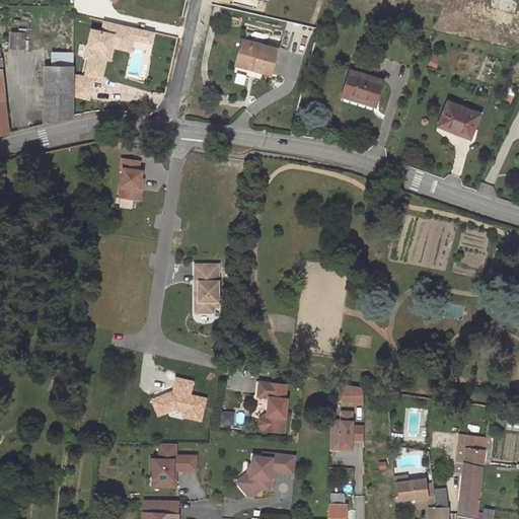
[(135,40),(138,28),(106,21),(104,32),(94,29),(90,46),(89,46),(86,58),(91,59),(87,75),(99,78),(103,76),(107,58),(105,58),(107,51),(114,47),(116,35),(135,40)]
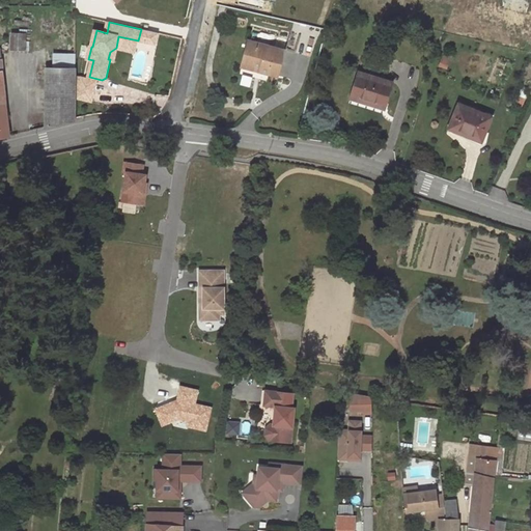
[(520,30),(513,27),(509,38),(522,44),(525,37),(518,34),(520,30)]
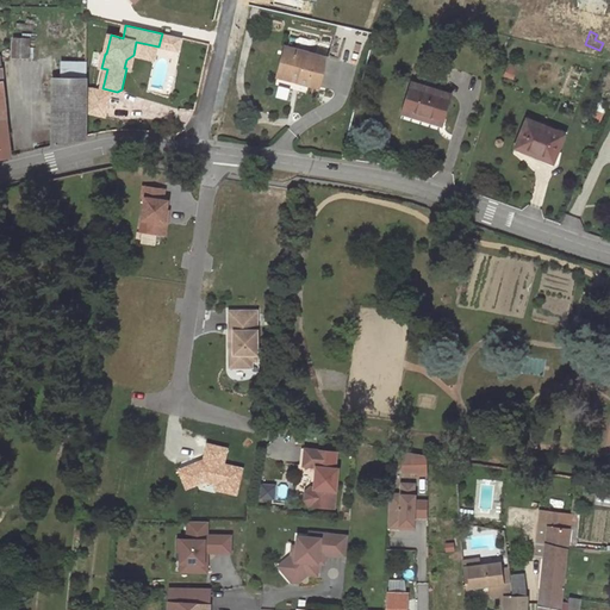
[(169,49),(172,36),(162,33),(159,47),(169,49)]
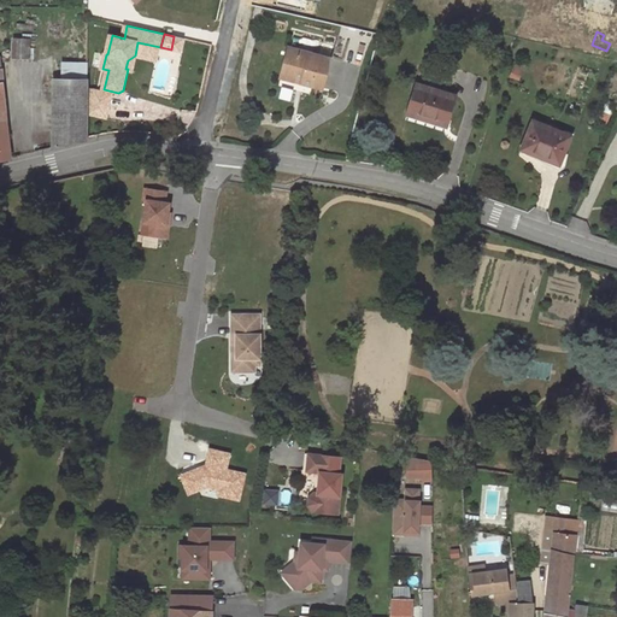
[(182,52),(184,39),(174,36),(171,50),(182,52)]
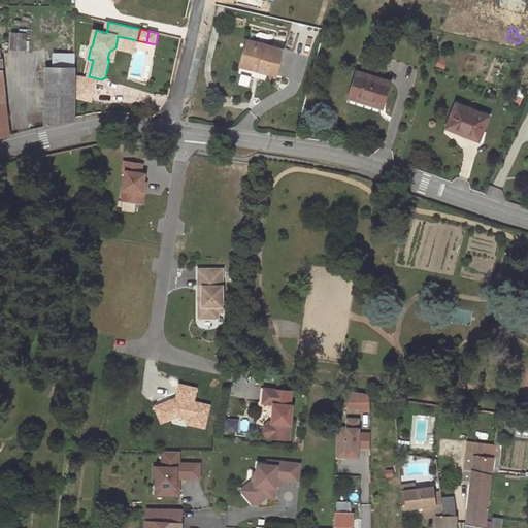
[(11,33),(11,48),(24,48),(25,33),(11,33)]
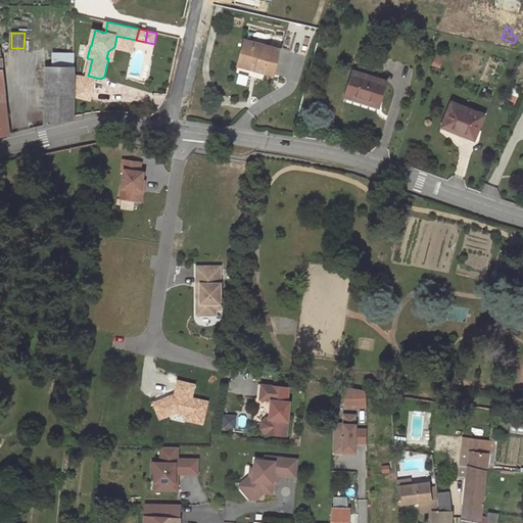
[(134,51),(136,40),(116,36),(114,47),(134,51)]
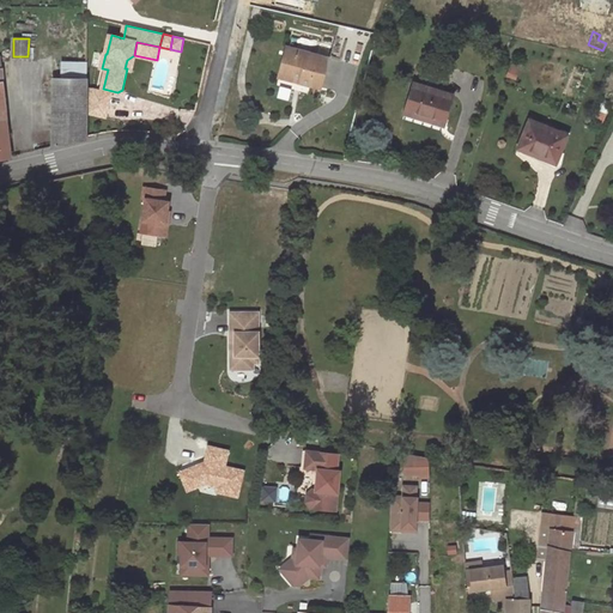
[(319,87),(327,59),(286,48),(280,72),(301,78),(301,82),(319,87)]
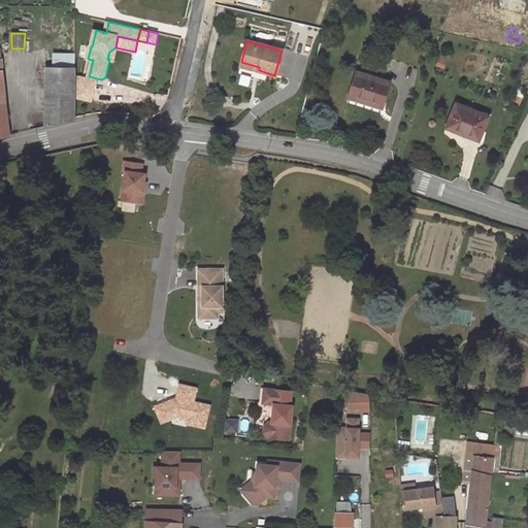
[(55,54),(55,67),(74,68),(74,54),(55,54)]
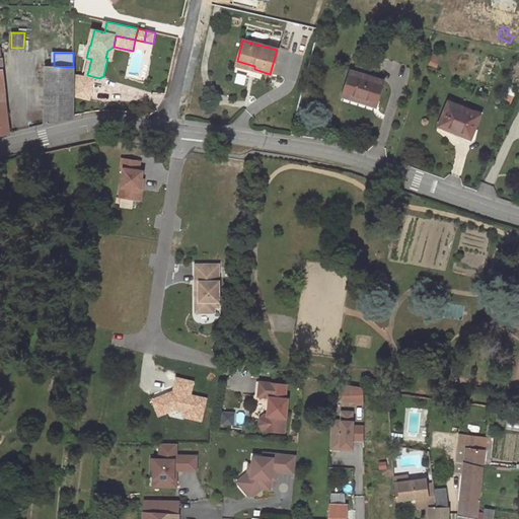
[(236,65),(254,69),(254,66),(237,61),(236,65)]
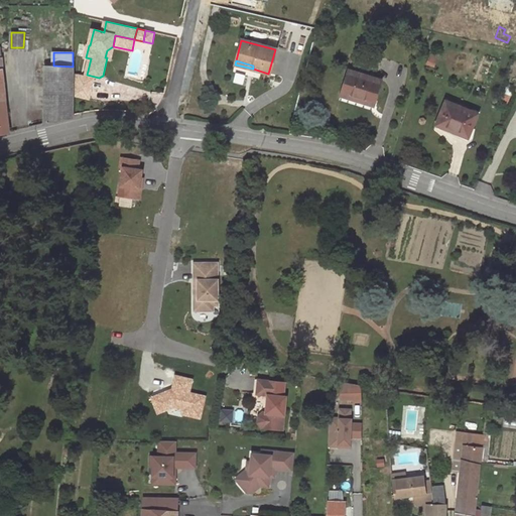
[(44,124),(72,118),(73,67),(53,66),(45,66),(44,124)]
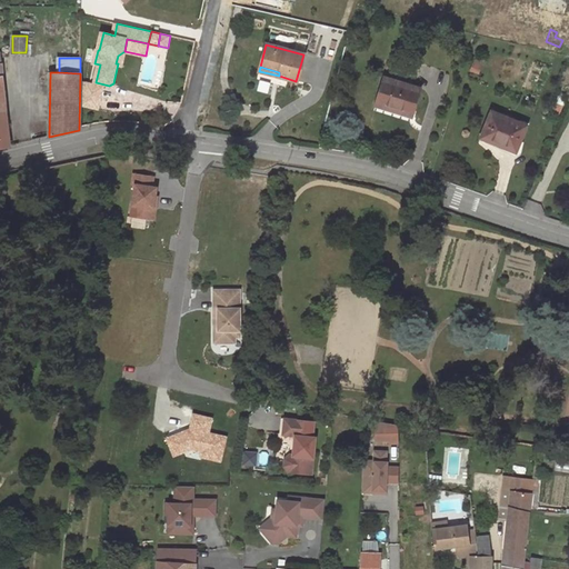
[(0,146),(10,145),(2,76),(0,76),(0,146)]
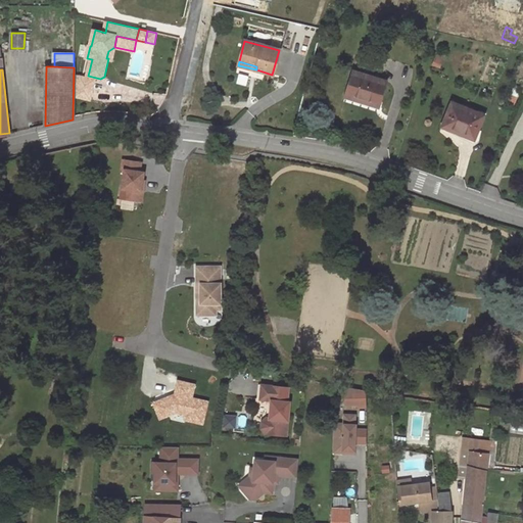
[(353,70),(346,93),(368,101),(367,104),(378,107),(385,81),(353,70)]
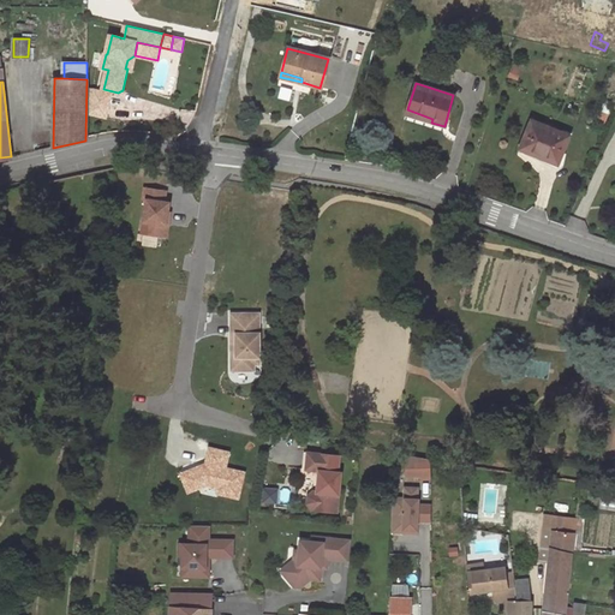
[(109,108),(113,94),(95,90),(91,105),(109,108)]
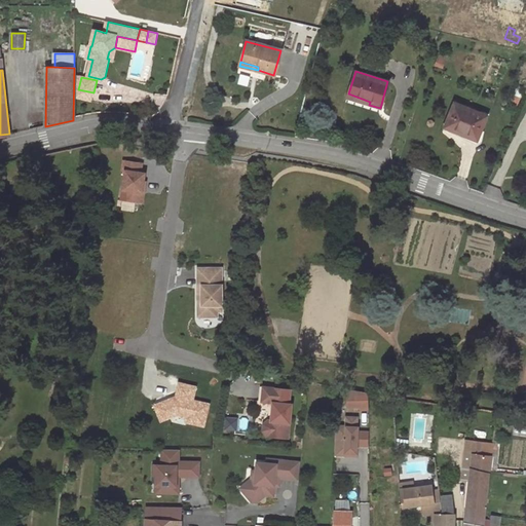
[(91,101),(94,92),(78,89),(77,97),(91,101)]
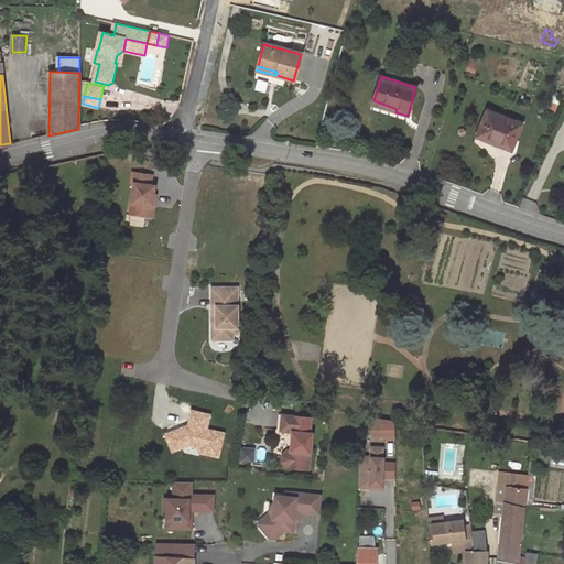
[(373,100),(372,105),(396,112),(397,109),(373,100)]
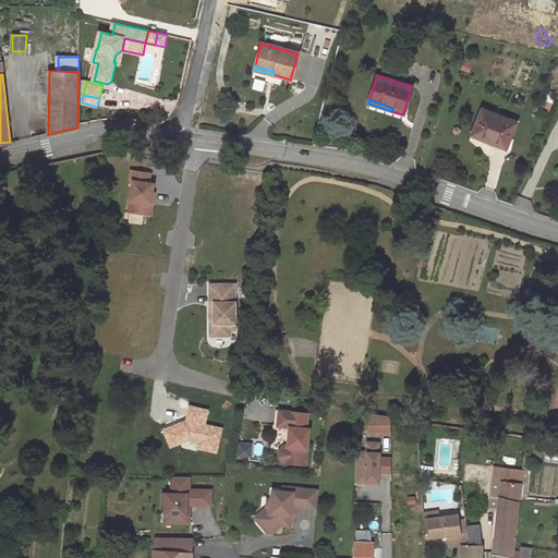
[(545,101),(542,110),(548,112),(553,105),(545,101)]
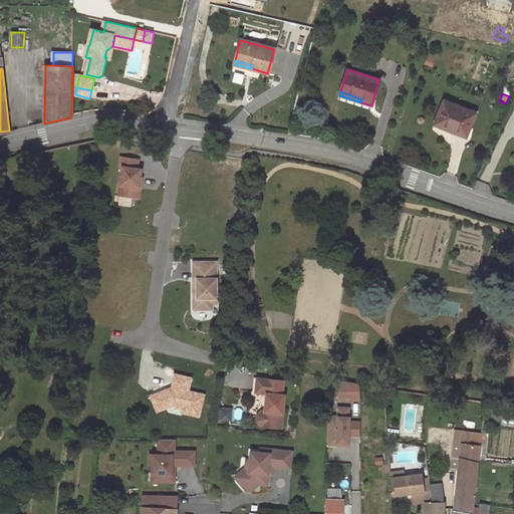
[(444,100),(434,123),(444,129),(446,125),(466,135),(475,113),(444,100)]
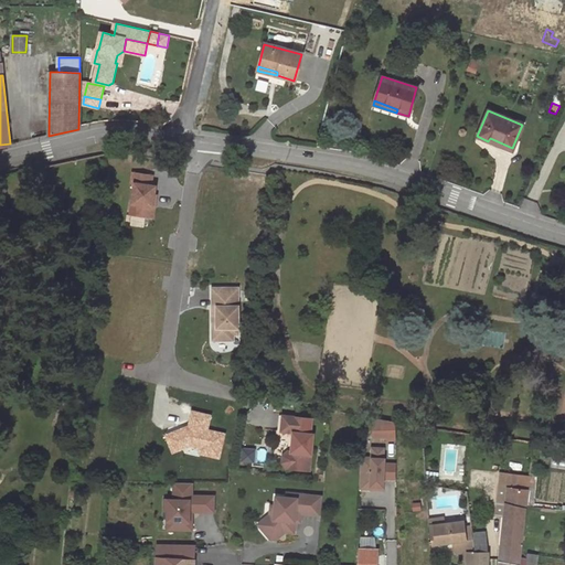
[(458,116),(457,128),(466,129),(467,117),(458,116)]
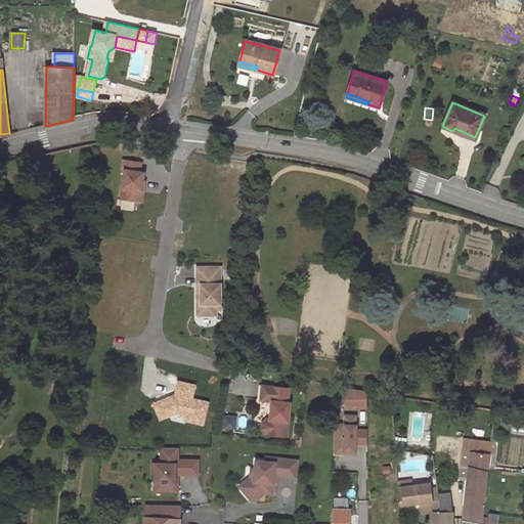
[(454,128),(452,131),(474,139),(475,137),(454,128)]
